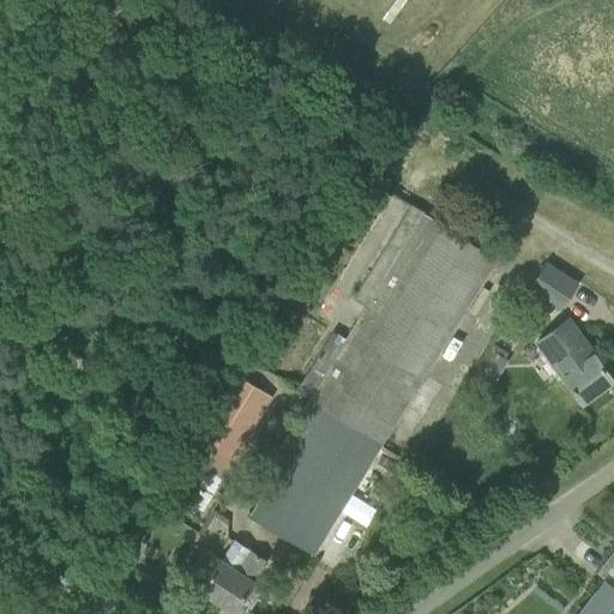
[(497,258),(411,205),(354,299),(367,307),(347,339),(333,332),(298,389),(311,397),(253,492),(263,498),(251,516),(313,554),(497,258)]
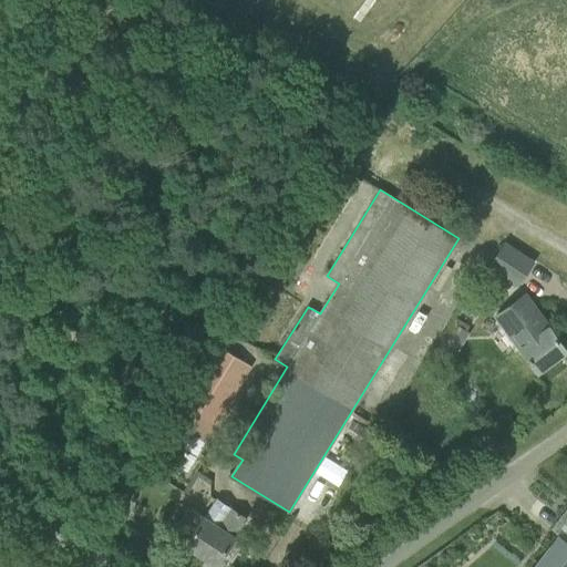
[(534,263),(504,244),(490,266),(518,285),(534,263)]
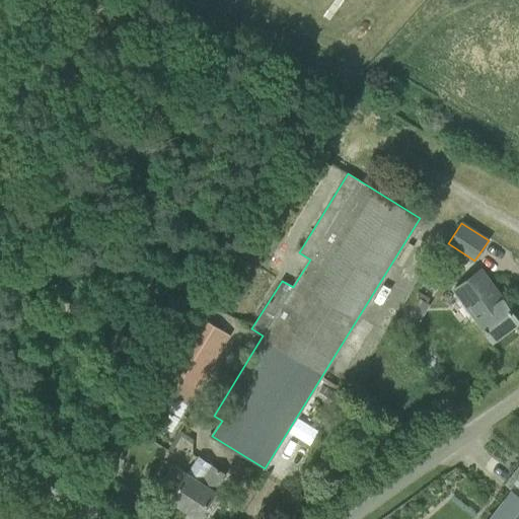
[(493,342),(518,321),(480,270),(454,289),(493,342)]
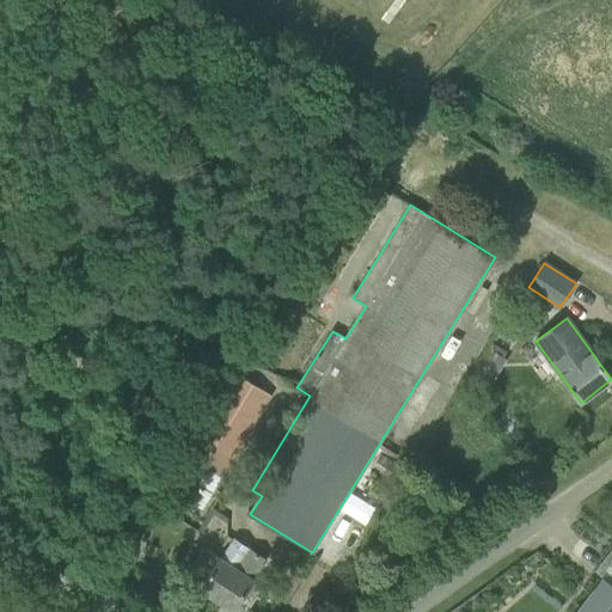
[(271,395),(237,374),(234,373),(165,487),(187,500),(206,467),(221,477),(271,395)]
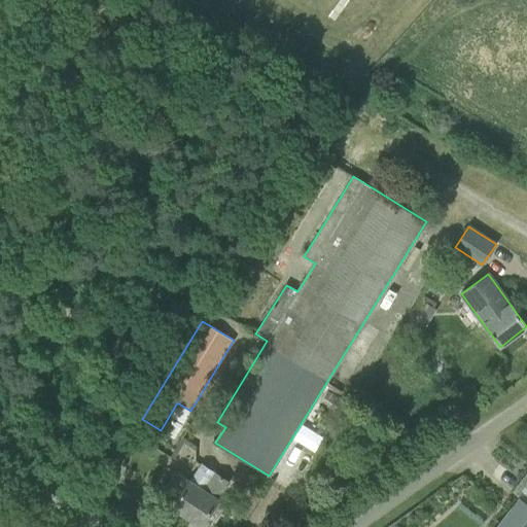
[(230,482),(215,472),(204,490),(176,471),(165,489),(178,497),(172,506),(201,526),(218,500),(217,499),(230,482)]
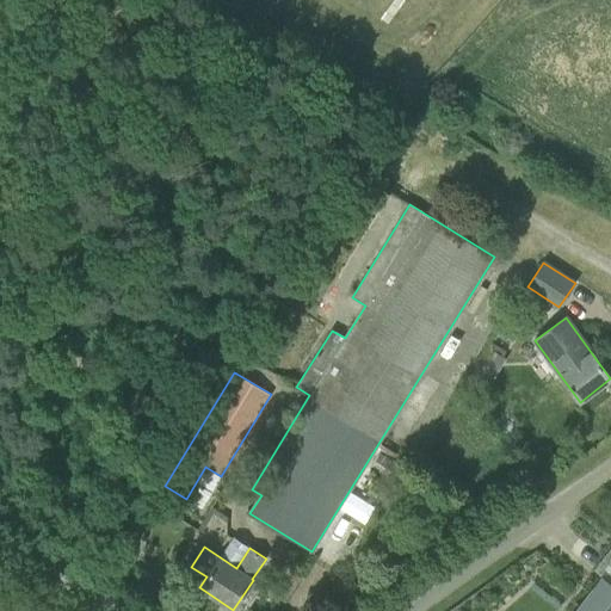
[(610,610),(610,548),(594,571),(603,576),(610,582),(610,610)]
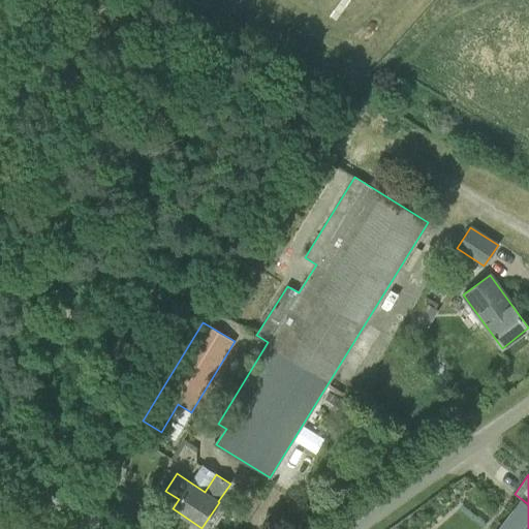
[(528,528),(528,504),(522,499),(498,528),(528,528)]
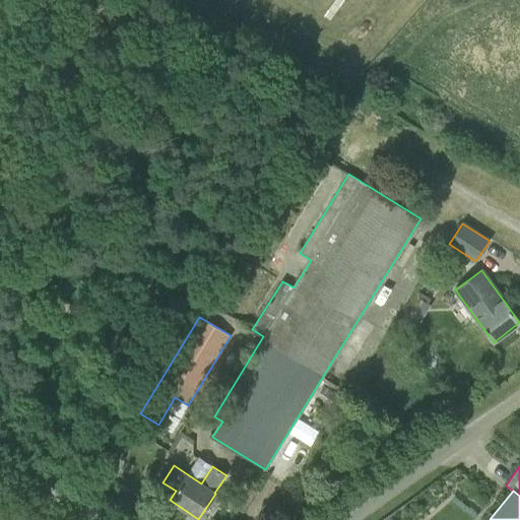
[(284,505),(280,512),(286,516),(290,509),(284,505)]
